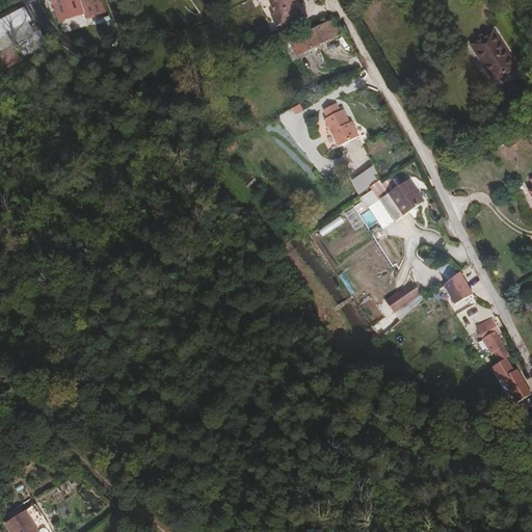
[(289,0),(268,0),(275,14),(271,16),(276,28),(281,26),(282,29),(299,21),(298,19),(299,18),(300,15),(299,10),(295,8),(294,9),(289,0)]
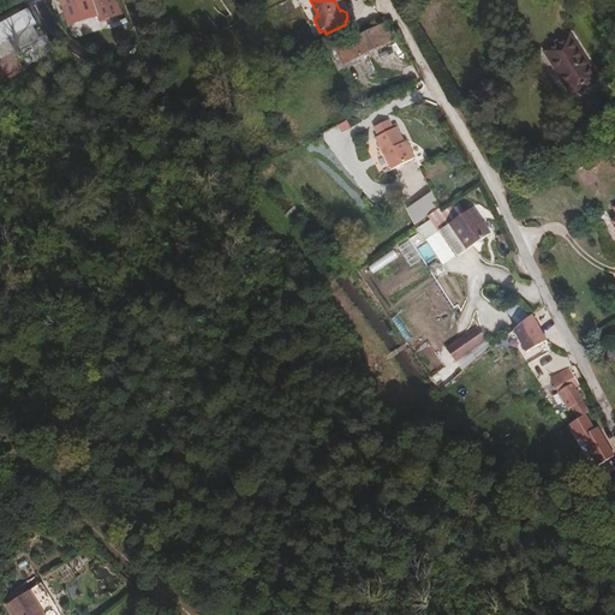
[(28,12),(0,24),(0,48),(36,33),(28,12)]
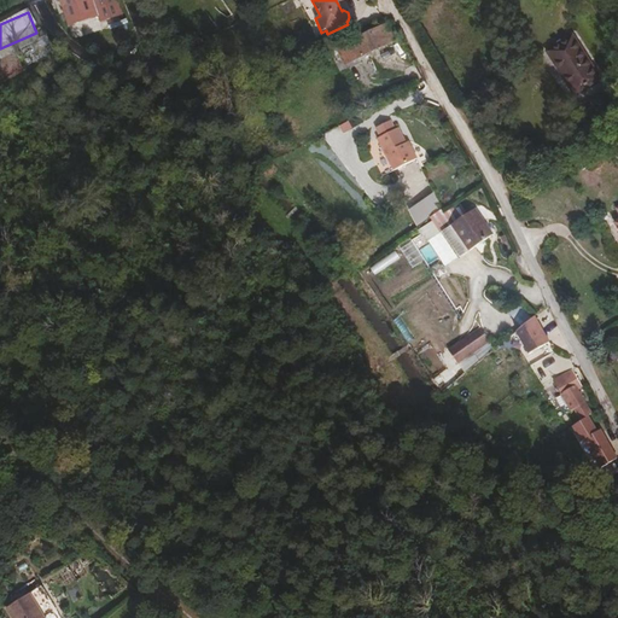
[(357,56),(394,39),(385,23),(344,42),(354,63),(360,59),(357,56)]
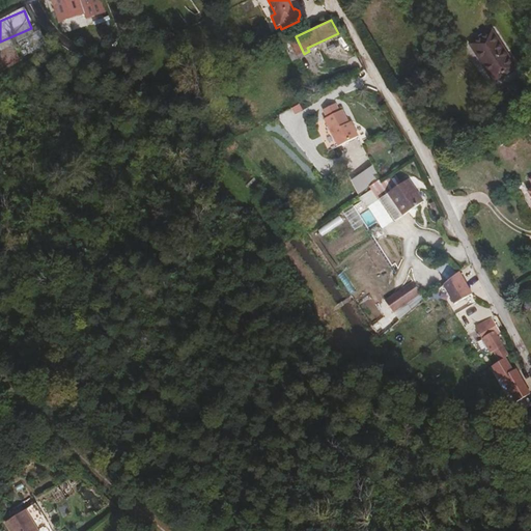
[(475,48),(497,33),(490,25),(470,40),(475,48)]
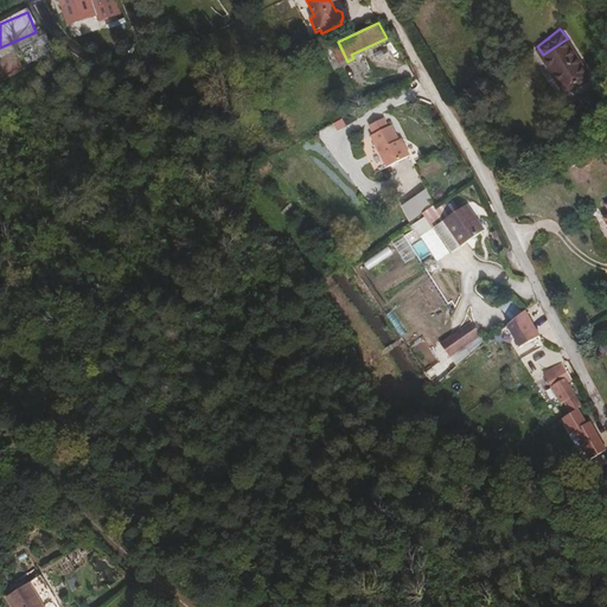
[(592,69),(568,38),(543,55),(569,87),(592,69)]
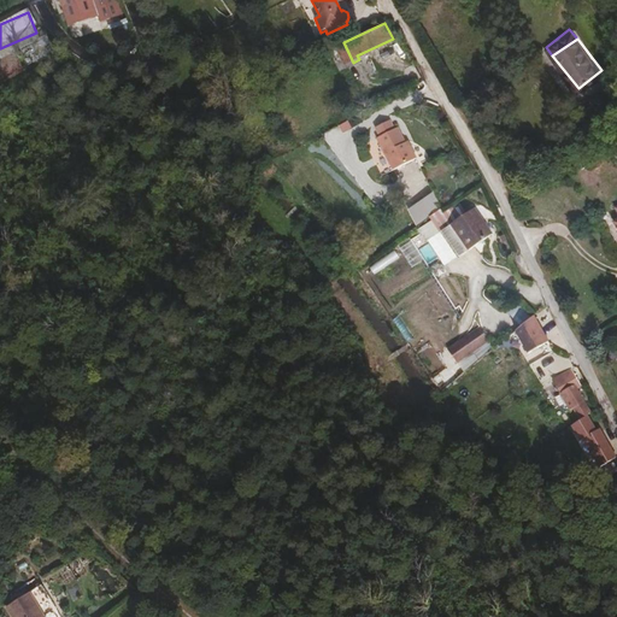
[(353,63),(344,42),(334,47),(344,68),(353,63)]
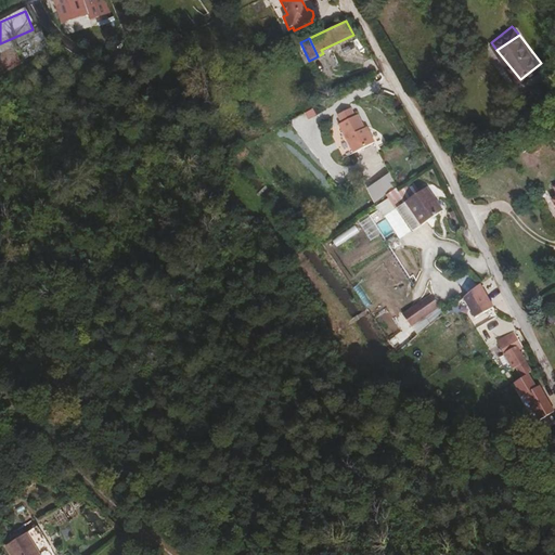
[(371,141),(365,130),(362,131),(360,127),(353,114),(335,123),(350,152),(371,141)]
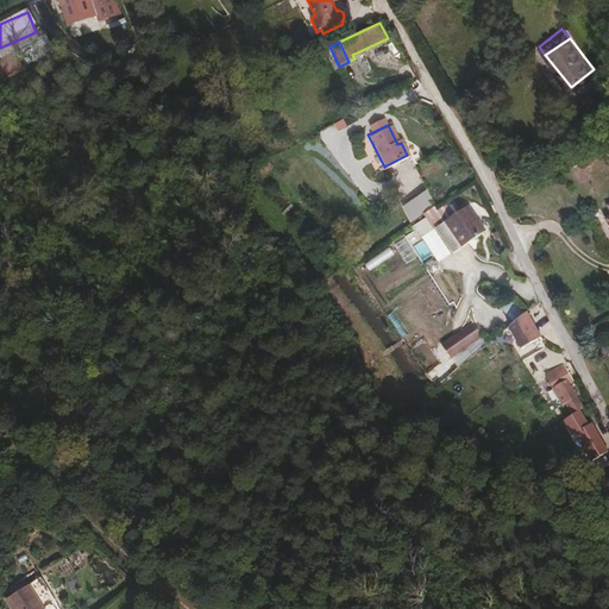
[(475,220),(464,205),(460,207),(471,223),(475,220)]
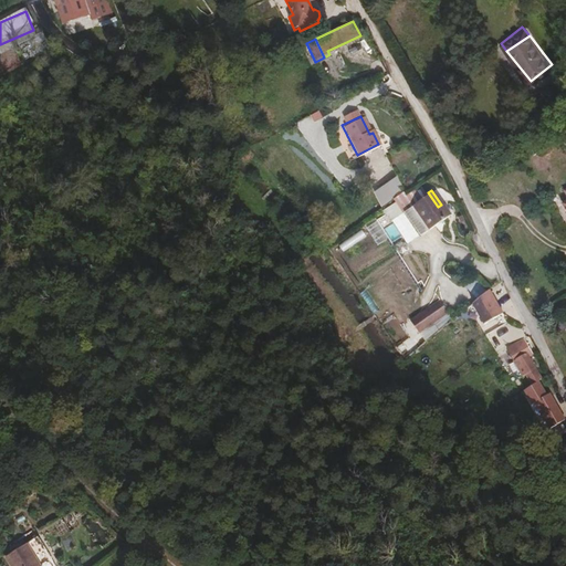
[(449,215),(441,205),(438,207),(428,192),(410,206),(427,229),(449,215)]
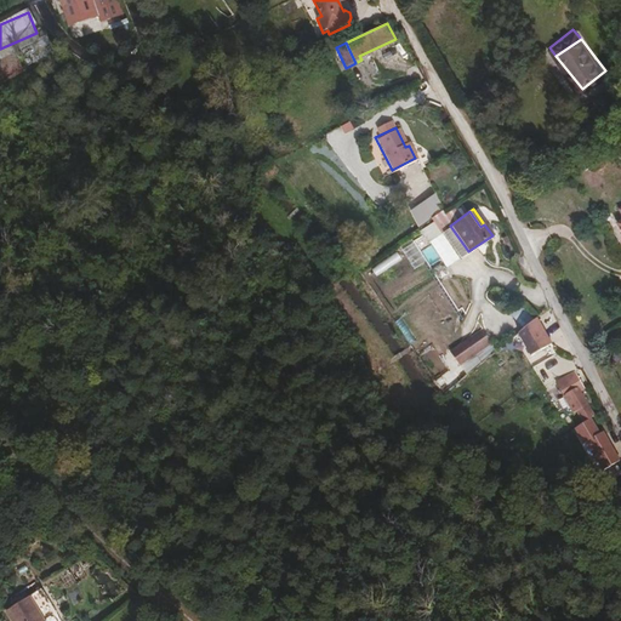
[(468,251),(450,226),(440,232),(459,258),(468,251)]
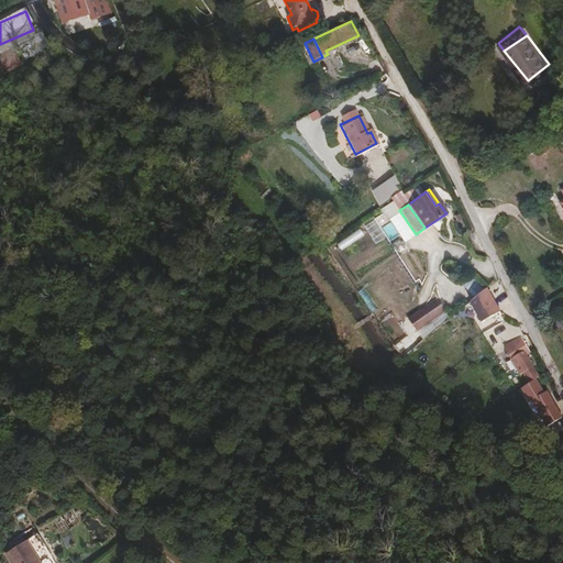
[(390,223),(384,225),(389,239),(396,236),(390,223)]
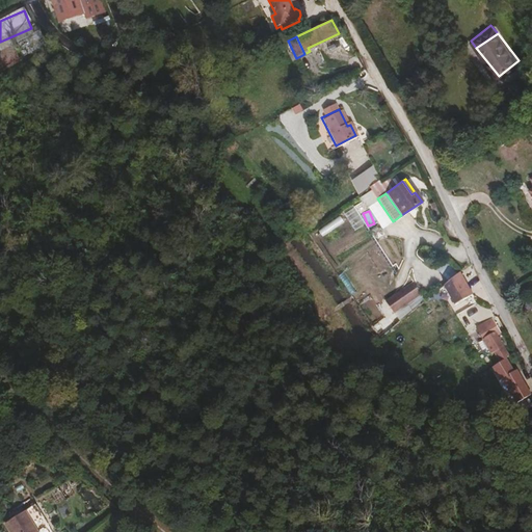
[(472,293),(459,271),(447,281),(459,300),(472,293)]
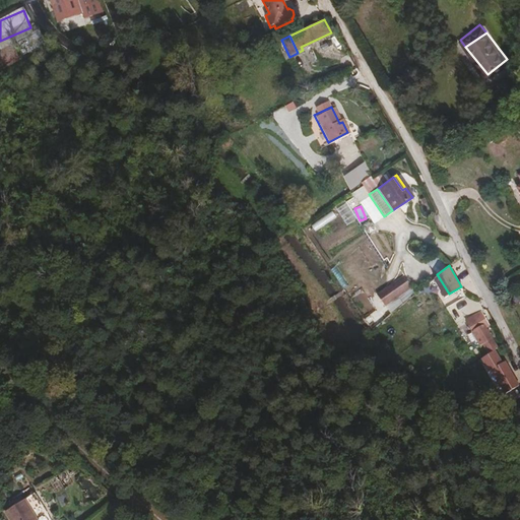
[(377,294),(385,304),(366,318),(372,326),(409,300),(404,294),(413,287),(403,274),(377,294)]
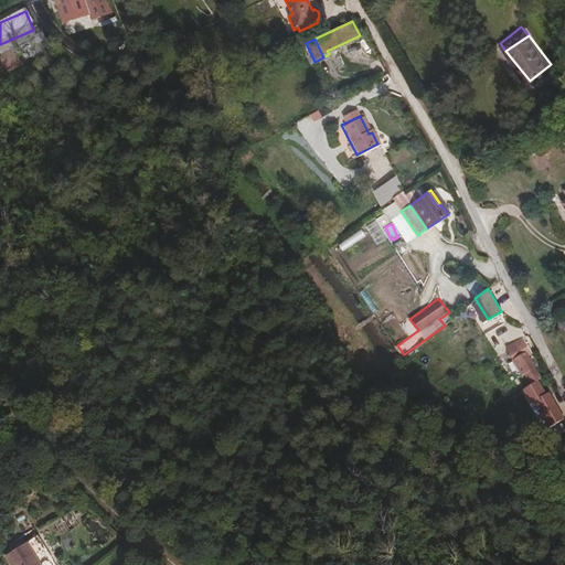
[(531,355),(523,339),(505,348),(520,376),(523,374),(525,381),(535,374),(526,358),(531,355)]
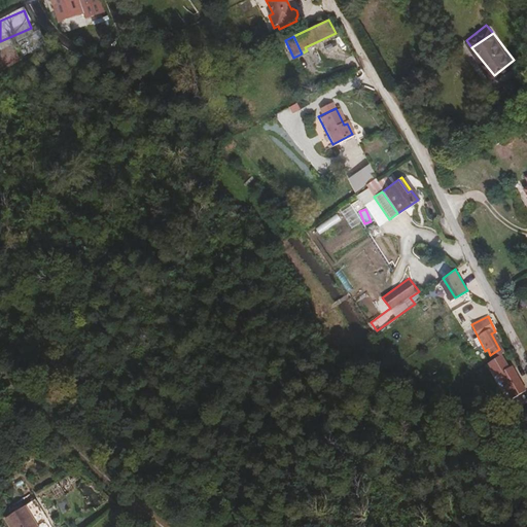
[(492,359),(500,353),(499,349),(490,355),(492,359)]
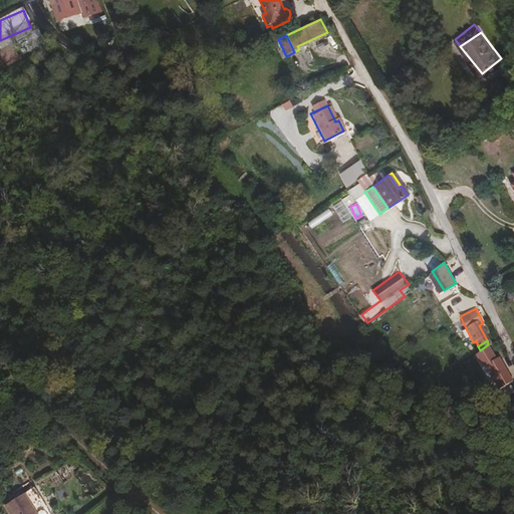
[(512,379),(497,354),(492,356),(493,359),(486,363),(499,388),(512,379)]
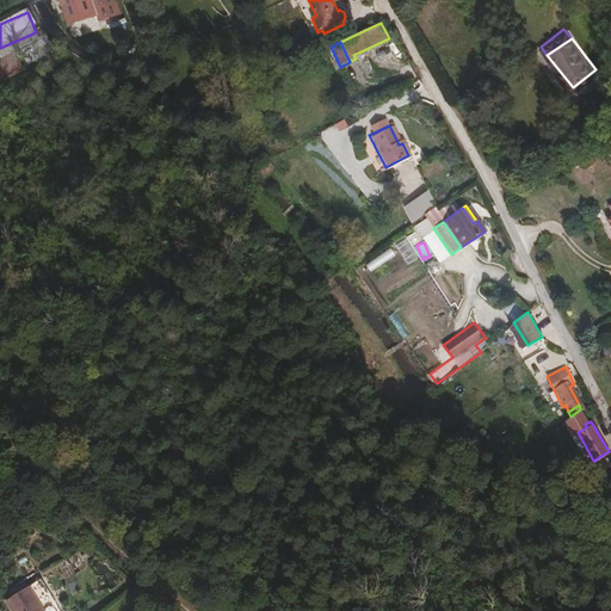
[(541,582),(523,566),(517,573),(535,590),(541,582)]
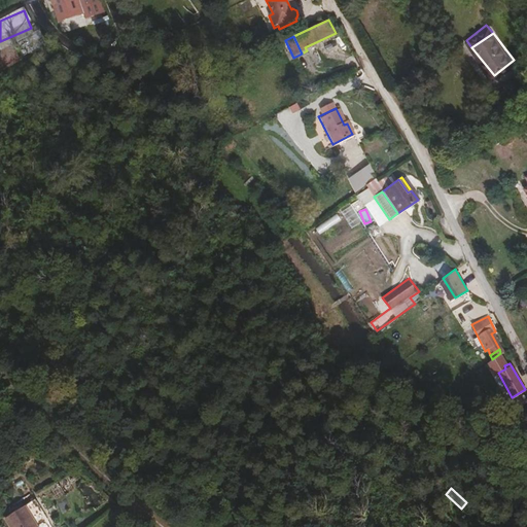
[(50,526),(34,499),(4,519),(9,526),(50,526)]
